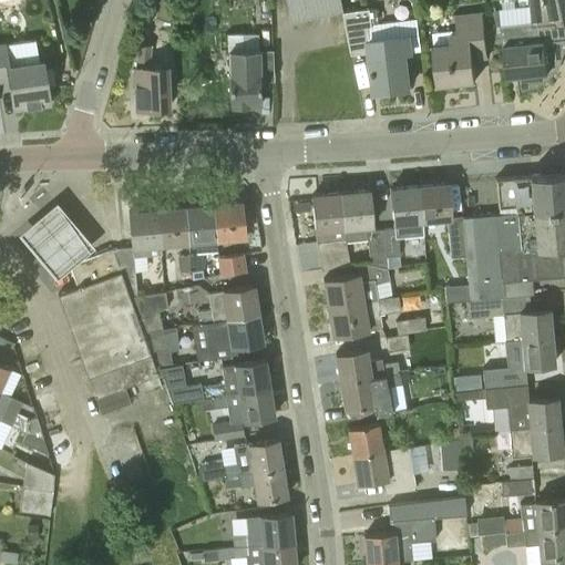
[(289,0),(294,22),(346,12),(343,0),(289,0)]
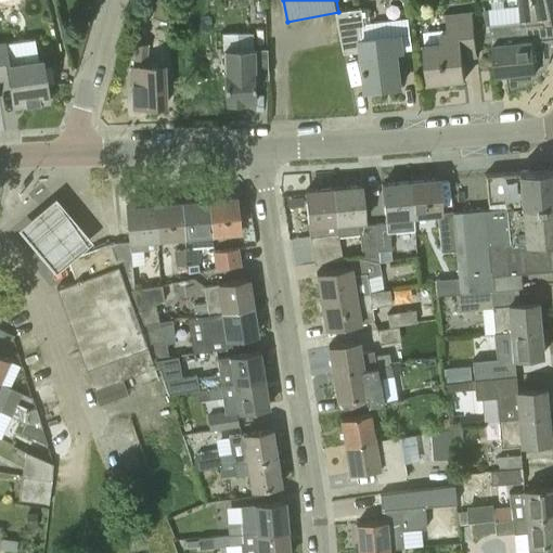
[(552,20),(548,0),(519,0),(523,24),(503,26),(505,44),(494,46),(498,77),(509,76),(510,90),(521,86),(526,84),(530,81),(535,78),(540,72),(539,71),(544,59),(547,52),(548,48),(548,41),(552,40),(552,20)]
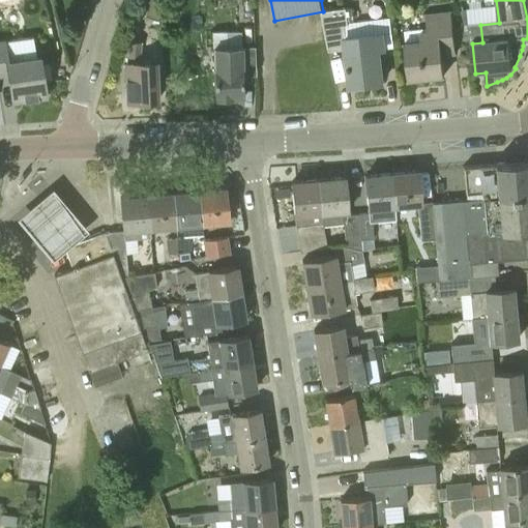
[(348,40),(346,26),(351,26),(350,24),(348,9),(323,12),(330,52),(349,50),(353,87),(384,84),(380,49),(378,49),(377,36),(348,40)]
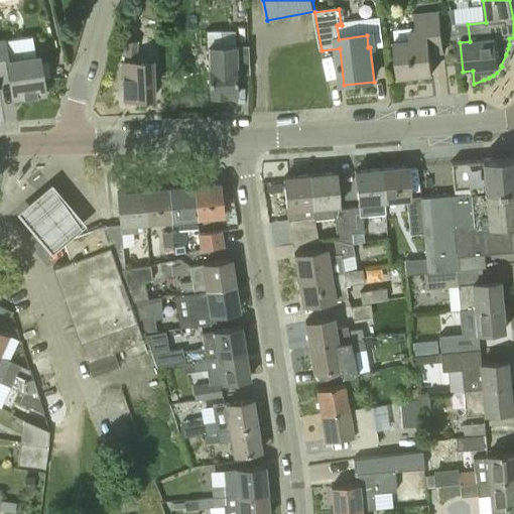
[(399,79),(434,75),(432,56),(446,55),(441,12),(415,15),(417,30),(411,31),(412,39),(395,41),(399,79)]
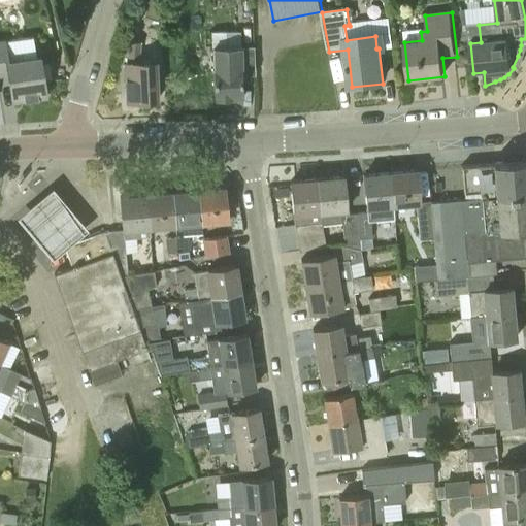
[(10,63),(7,41),(0,42),(0,70),(9,69),(13,101),(47,97),(42,59),(10,63)]
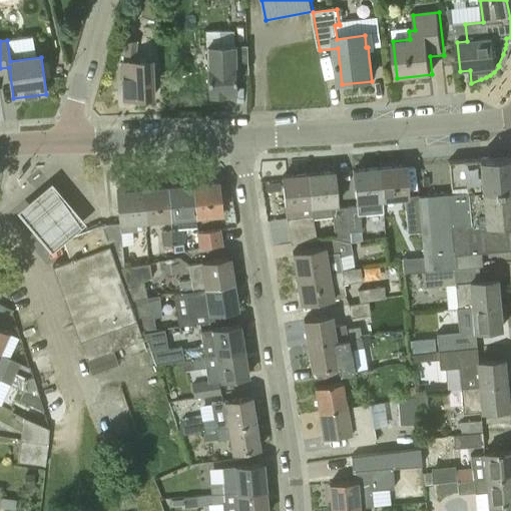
[(138,44),(126,43),(125,63),(122,63),(124,100),(154,99),(152,60),(151,44),(138,44)]
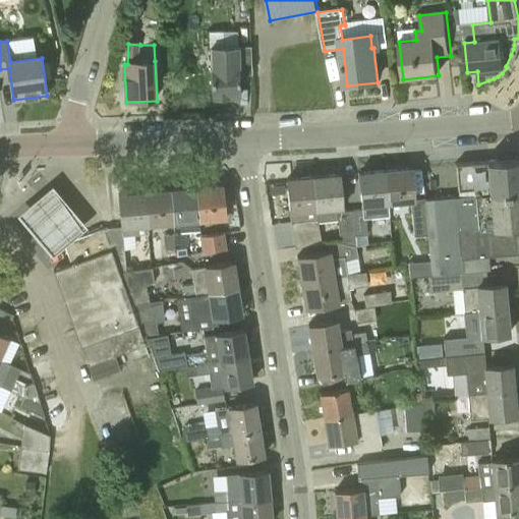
[(227,101),(227,98),(240,98),(238,48),(212,49),(213,98),(217,98),(217,102),(227,101)]
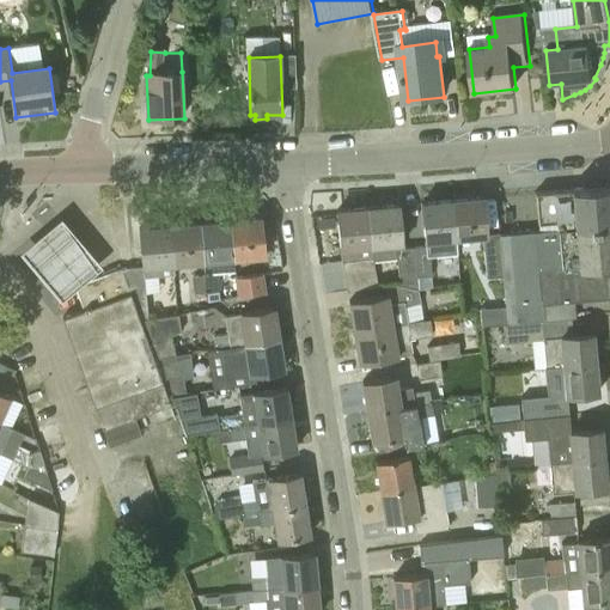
[(609,188),(537,194),(541,224),(554,223),(556,231),(609,226),(609,191),(609,188)]
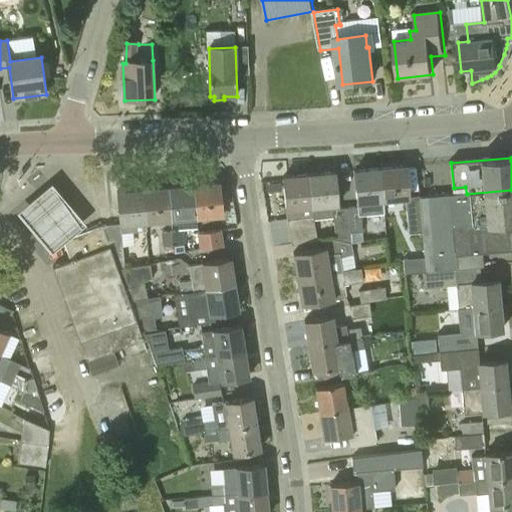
[(380,169),(384,203),(407,201),(410,201),(410,199),(407,167),(380,169)]
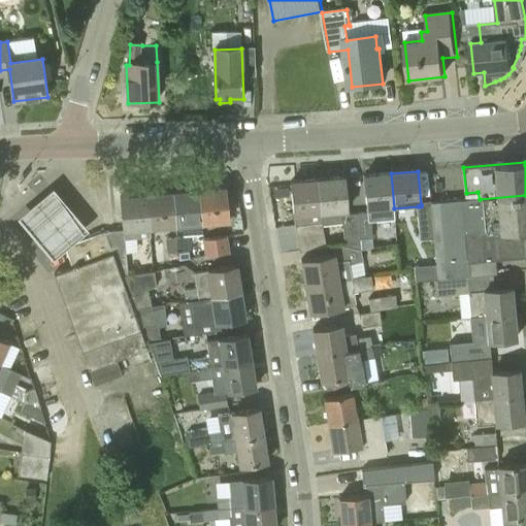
[(395,221),(394,208),(391,173),(364,176),(369,217),(359,218),(360,233),(360,240),(374,239),(372,223),(395,221)]
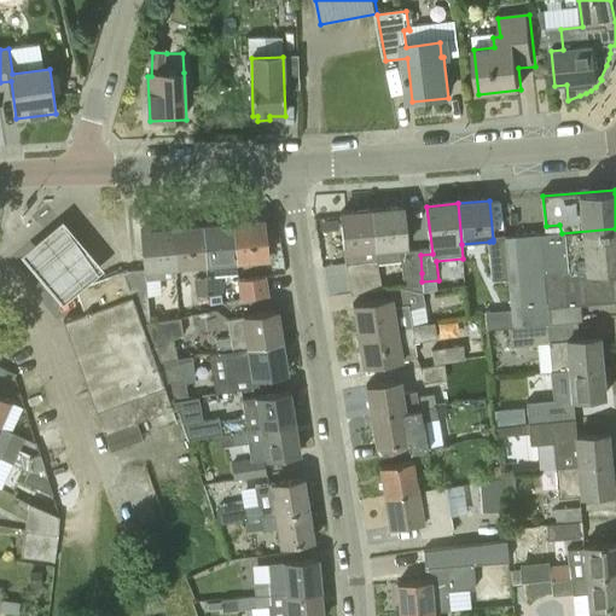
[(402,262),(405,290),(423,294),(422,282),(422,273),(420,255),(419,251),(407,253),(404,208),(372,211),(378,265),(402,262)]
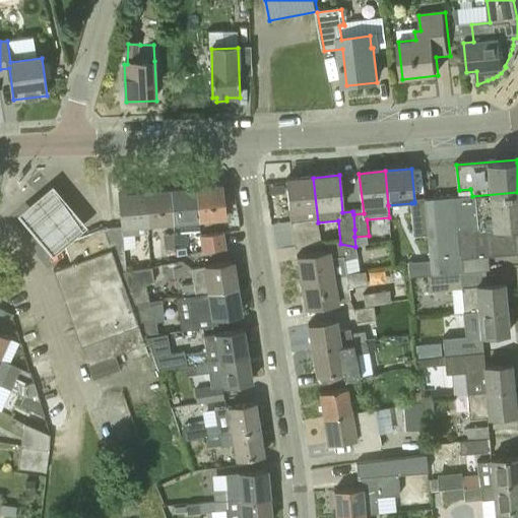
[(322,243),(318,222),(313,178),(286,180),(290,221),(296,249),(322,245),(322,243)]
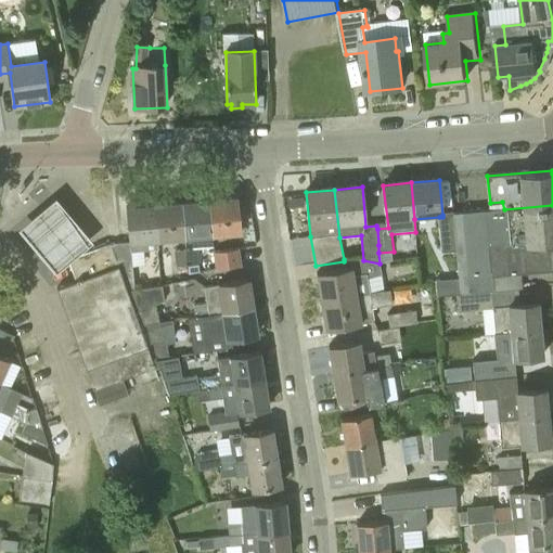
[(33,241),(53,266),(90,236),(72,211),(56,193),(18,223),(33,241)]
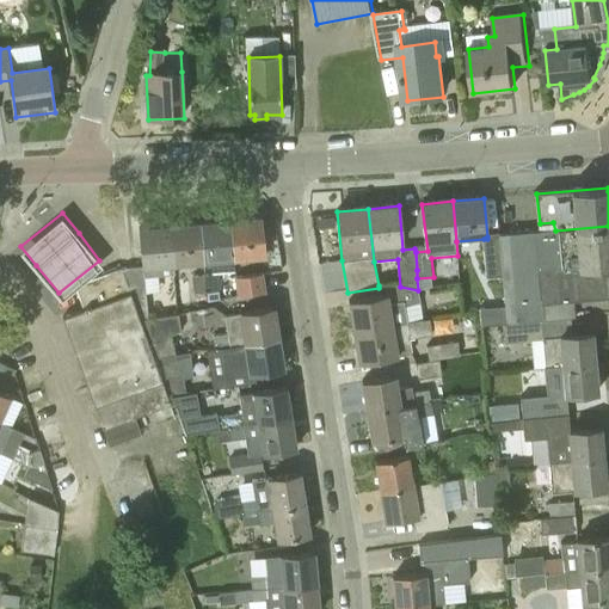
[(232,221),(235,259),(265,257),(263,219),(232,221)]
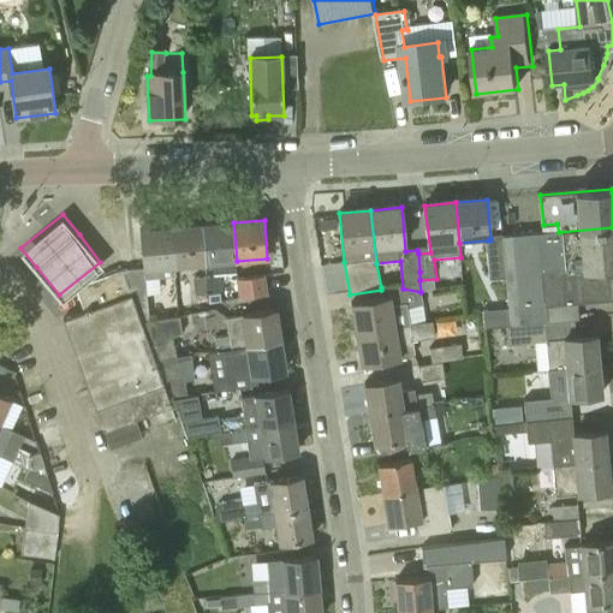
[(207,265),(237,261),(233,222),(203,226),(207,265)]
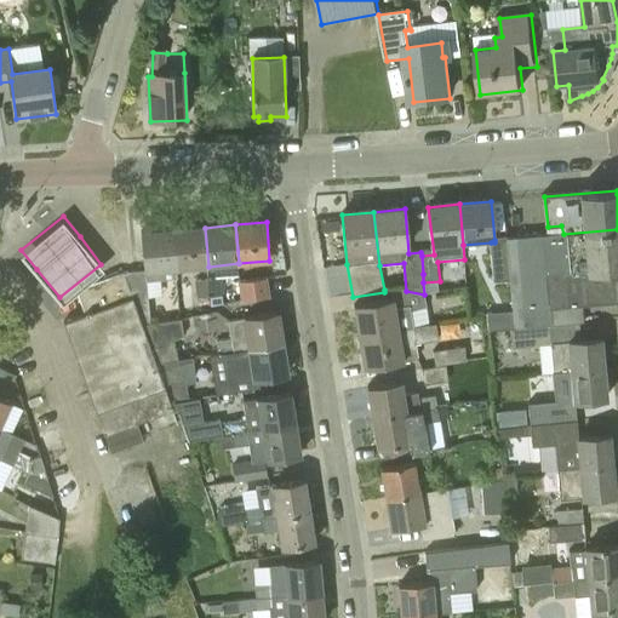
[(177,269),(209,267),(205,228),(175,230),(177,269)]
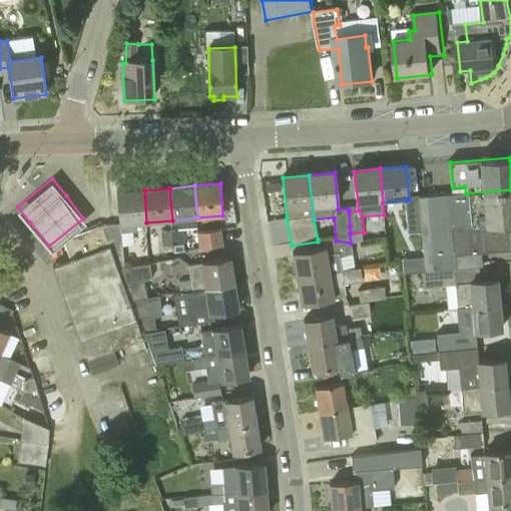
[(453,194),(420,197),(423,233),(427,273),(454,271),(455,270),(454,257),(510,250),(510,189),(453,194)]
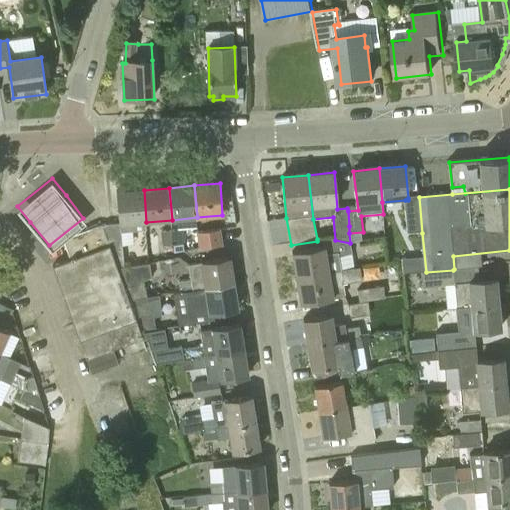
[(146,222),(144,190),(118,192),(121,224),(107,225),(102,227),(117,269),(124,268),(123,247),(133,246),(131,233),(147,231),(146,222)]
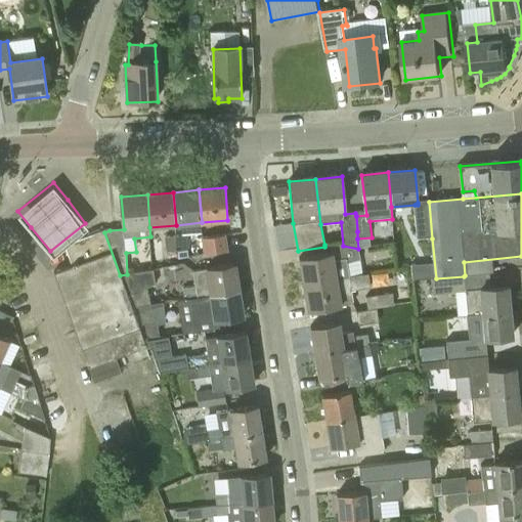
[(415,205),(418,240),(432,238),(429,202),(418,203),(418,205),(415,205)]
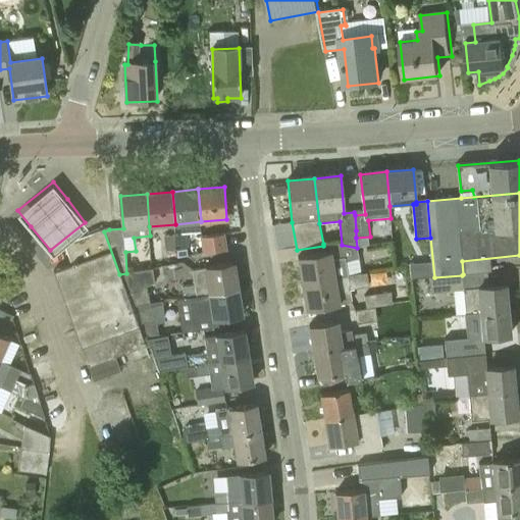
[(104,231),(65,245),(73,266),(54,272),(88,367),(146,347),(119,274),(104,231)]
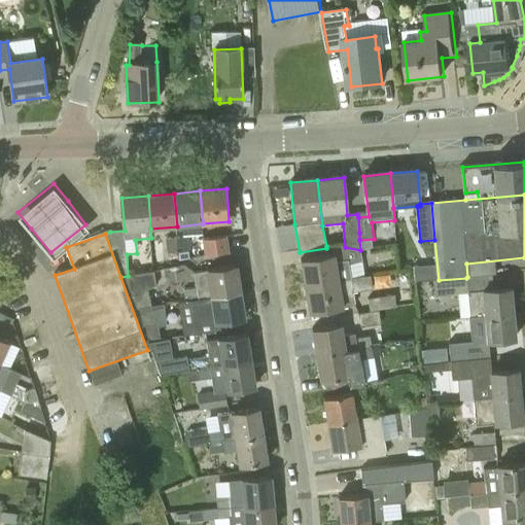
[(178,239),(179,253),(189,252),(188,238),(178,239)]
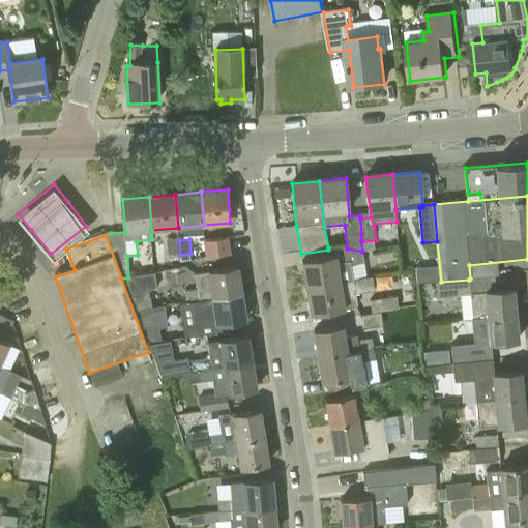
[(224,256),(236,254),(234,239),(222,241),(224,256)]
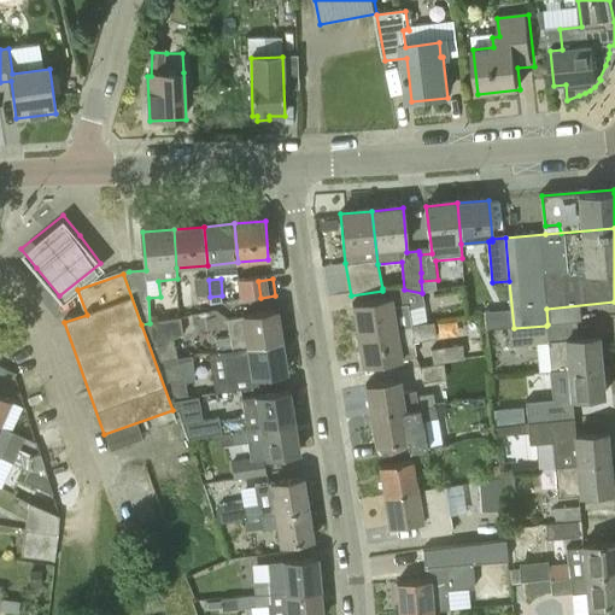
[(197,298),(210,297),(209,280),(195,280),(197,298)]
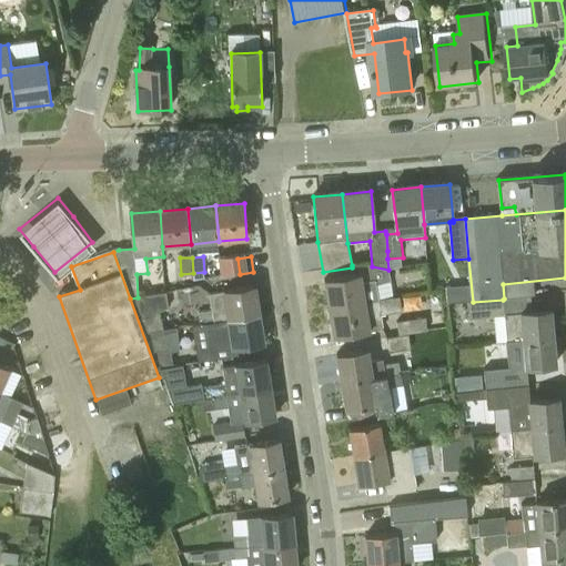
[(372,266),(366,265),(360,266),(362,275),(325,281),(330,309),(380,301),(377,285),(391,283),(388,270),(372,266)]
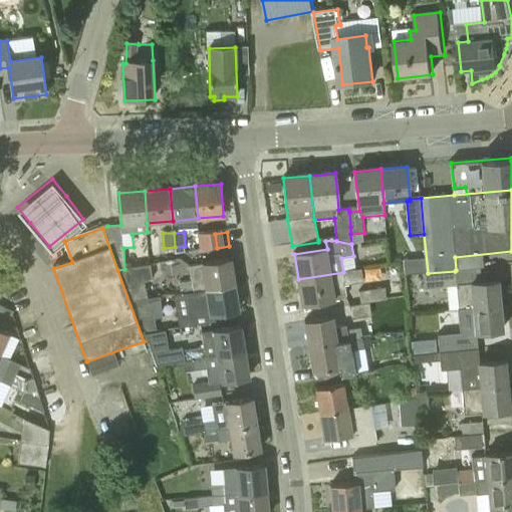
[(186,253),(185,246),(175,247),(176,255),(186,253)]
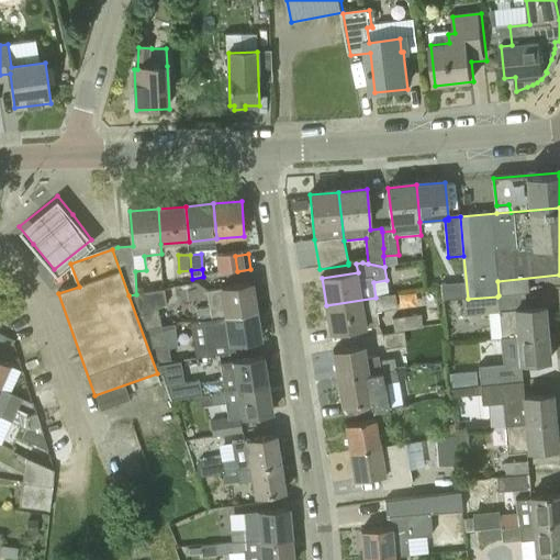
[(198,322),(257,312),(253,284),(208,292),(211,308),(196,311),(198,322)]
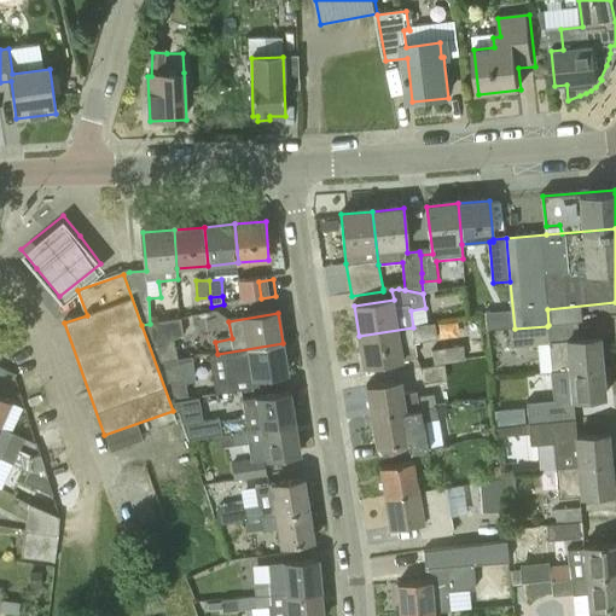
[(162,364),(179,360),(174,338),(184,337),(182,319),(147,325),(162,364)]
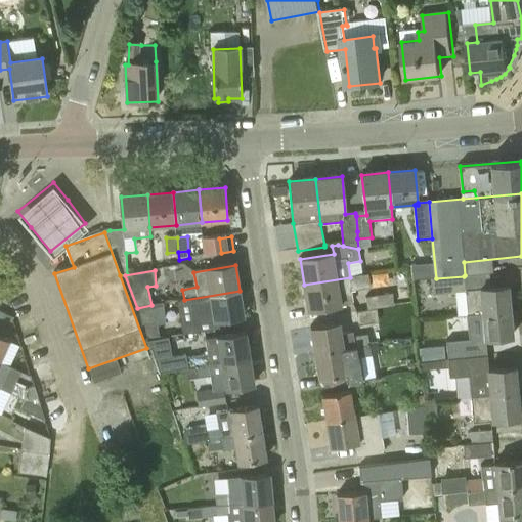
[(363,275),(304,285),(308,311),(353,304),(352,291),(372,288),(370,274),(363,275)]
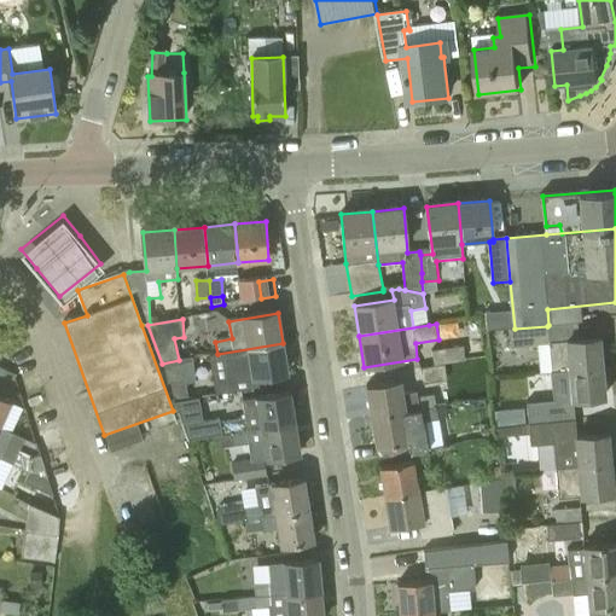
[(515,329),(511,329),(512,348),(540,346),(550,344),(547,326),(515,329)]
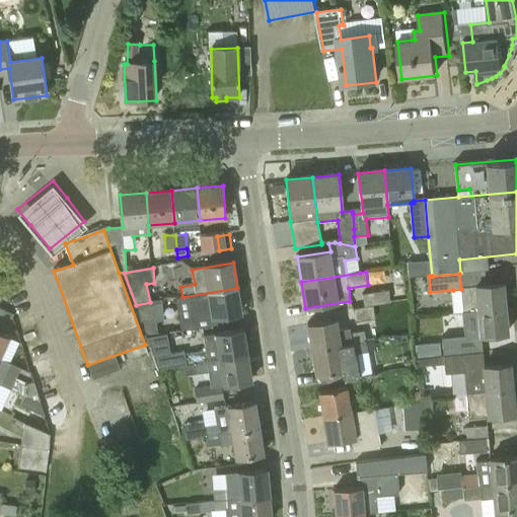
[(464,312),(506,308),(503,284),(462,287),(464,312)]
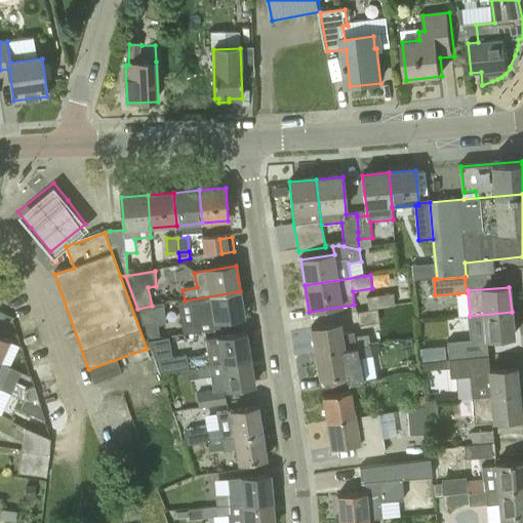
[(240,291),(185,300),(187,311),(200,309),(203,321),(213,319),(214,323),(245,318),(240,291)]
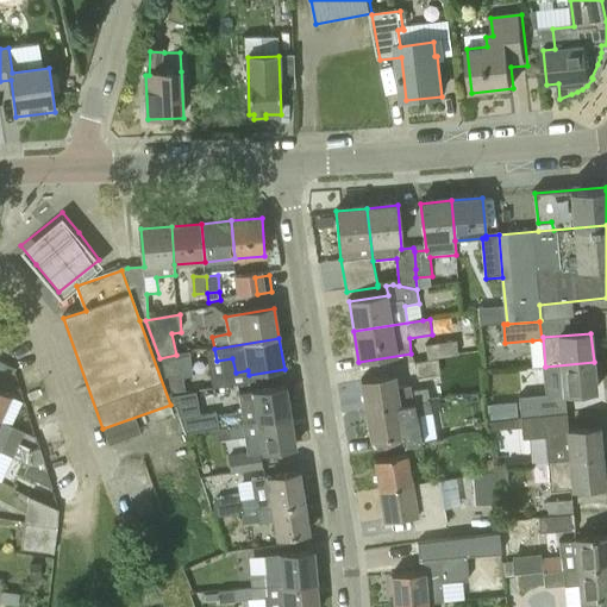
[(427,362),(438,360),(460,356),(457,342),(425,346),(427,362)]
